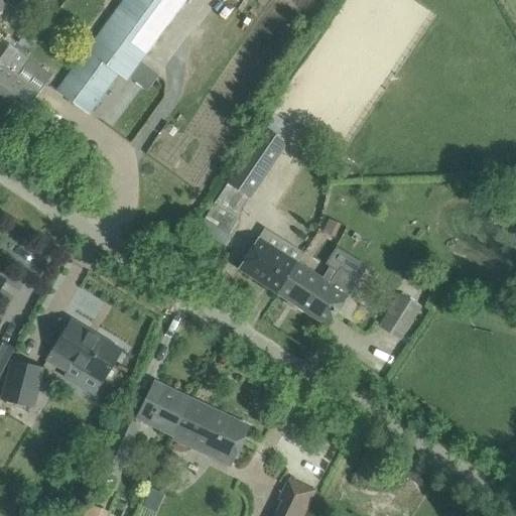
[(127,80),(166,26),(184,0),(124,0),(57,92),(89,114),(118,74),(127,80)]
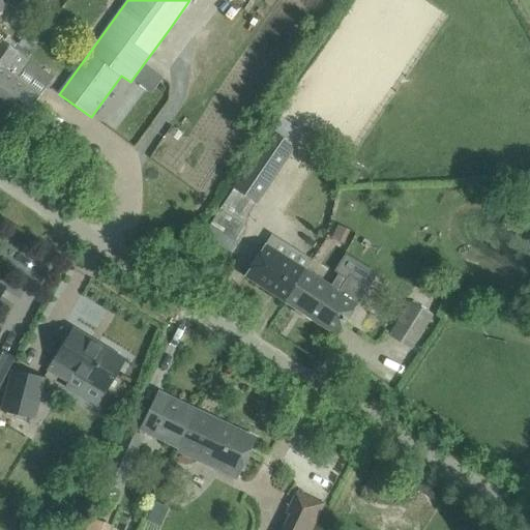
[(21,66),(26,58),(48,29),(35,21),(15,50),(2,40),(0,43),(0,66),(4,70),(5,69),(11,60),(21,66)]
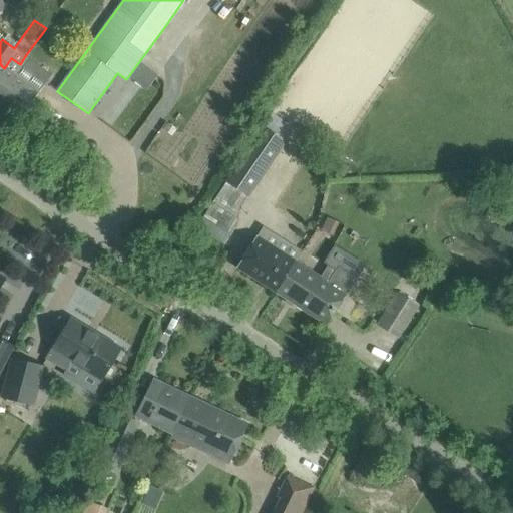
[(39,92),(5,67),(4,68),(0,64),(0,104),(20,118),(39,92)]
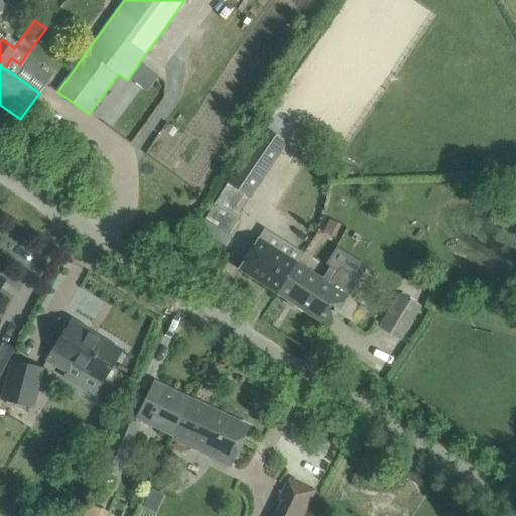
[(251,198),(289,141),(265,125),(227,181),(251,198)]
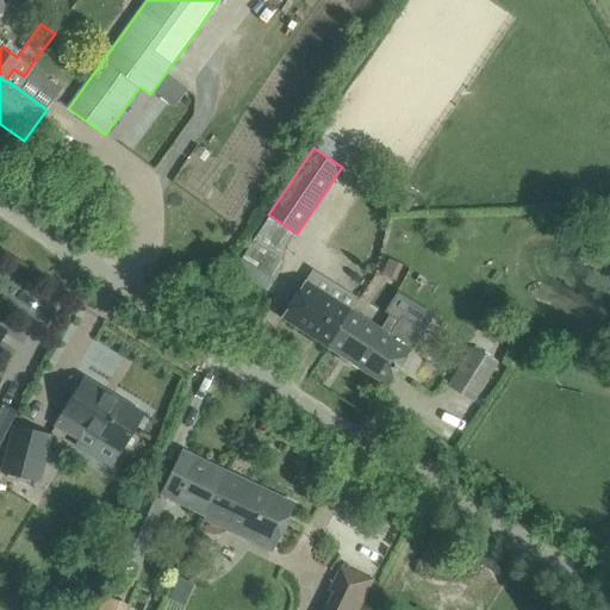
[(281,318),(328,348),(350,311),(304,282),(281,318)]
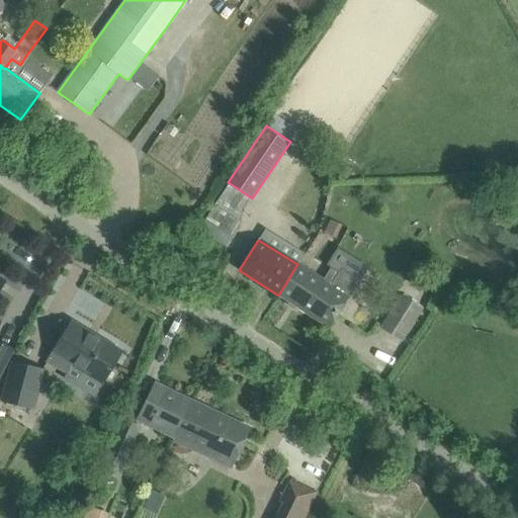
[(323,280),(297,264),(278,295),(329,328),(348,298),(346,296),(348,293),(350,294),(359,281),(341,269),(339,273),(331,267),(323,280)]
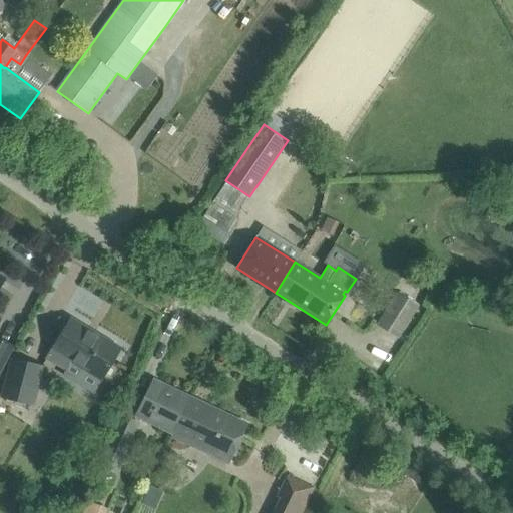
[(379,324),(399,336),(413,313),(418,316),(423,307),(420,305),(421,304),(399,291),(379,324)]
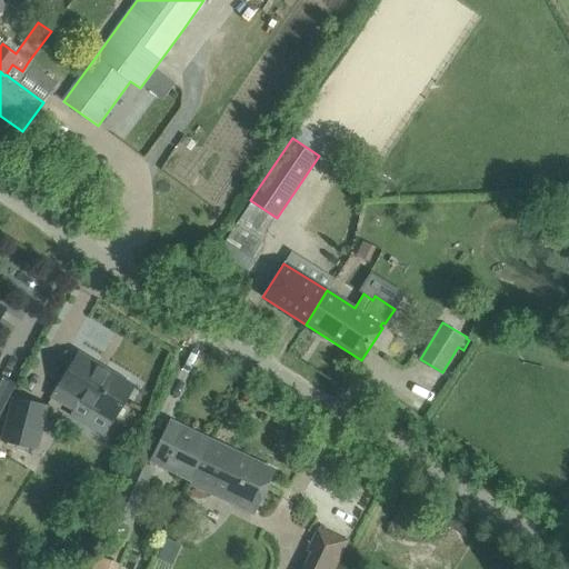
[(78,400),(113,422),(135,388),(78,353),(51,396),(72,409),(78,400)]
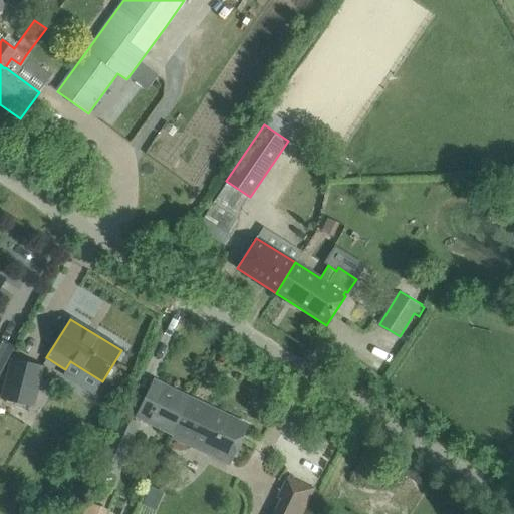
[(0,370),(13,346),(0,339),(0,370)]
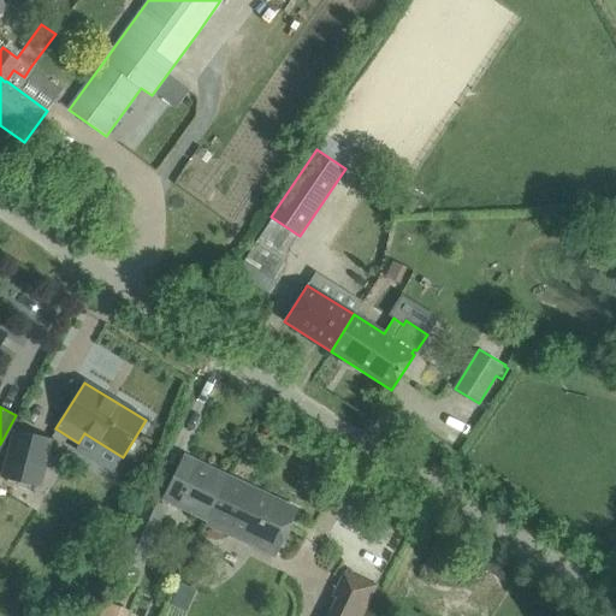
[(16,430),(3,479),(37,487),(51,439),(16,430)]
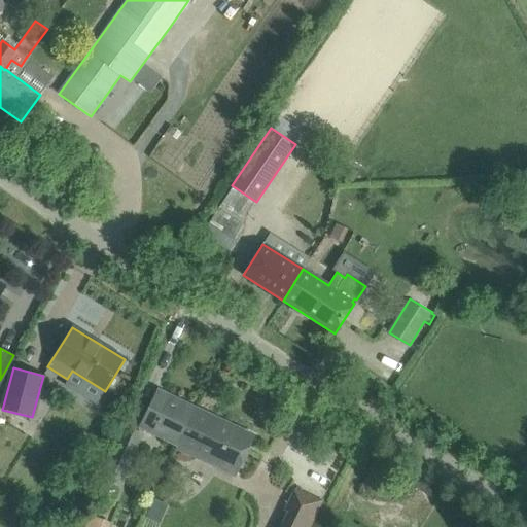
[(157,391),(149,410),(140,427),(177,445),(176,448),(195,409),(157,391)]
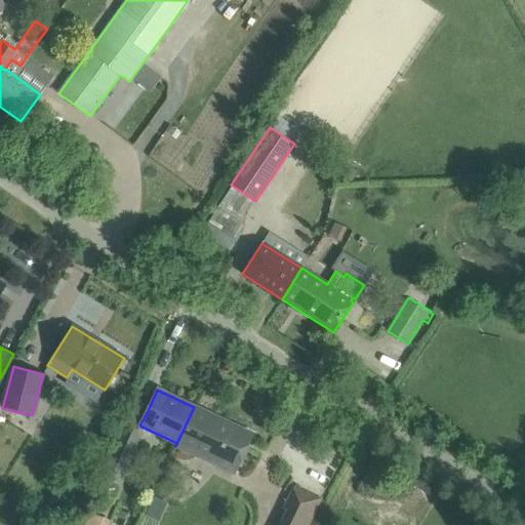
[(194,407),(175,446),(235,475),(253,435),(194,407)]
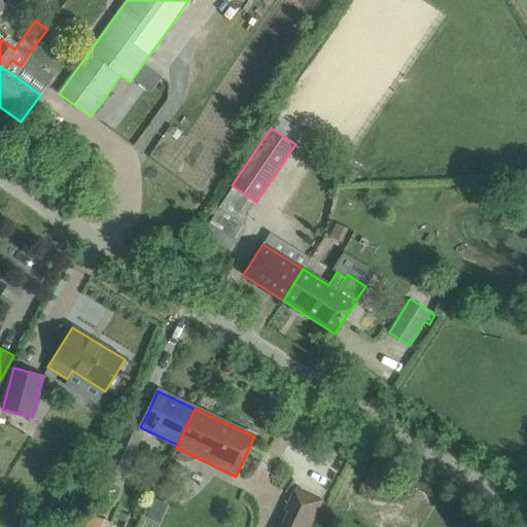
[(309,526),(323,499),(296,487),(286,508),(289,510),(280,526),(309,526)]
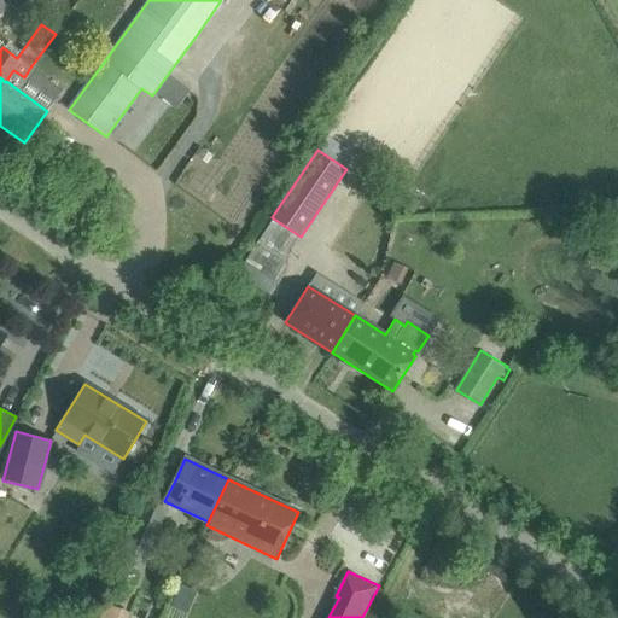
[(129,617),(132,612),(106,601),(99,617),(129,617)]
